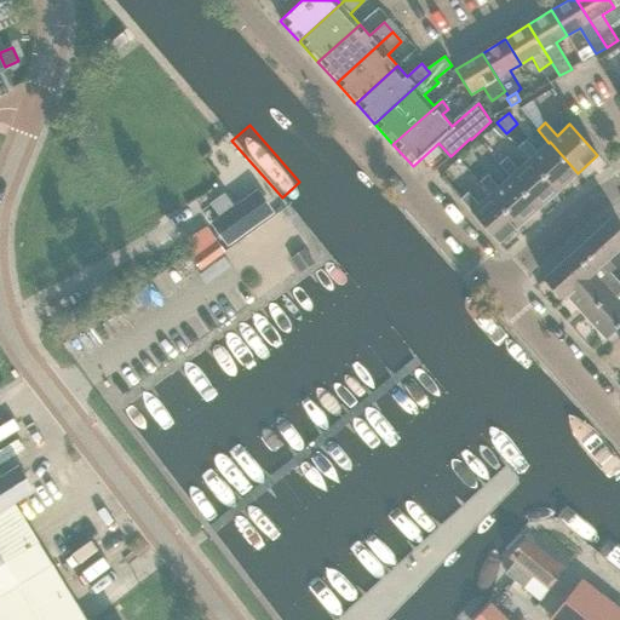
[(497,125),(488,132),(493,139),(503,131),(497,125)]
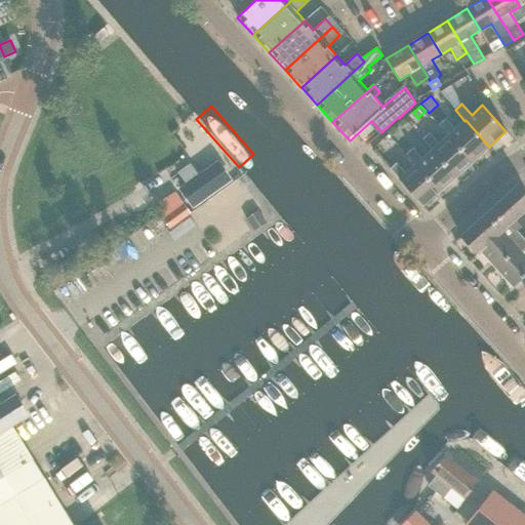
[(466,120),(465,121),(455,129),(445,118),(439,124),(448,135),(449,135),(473,161),(489,147),(466,120)]
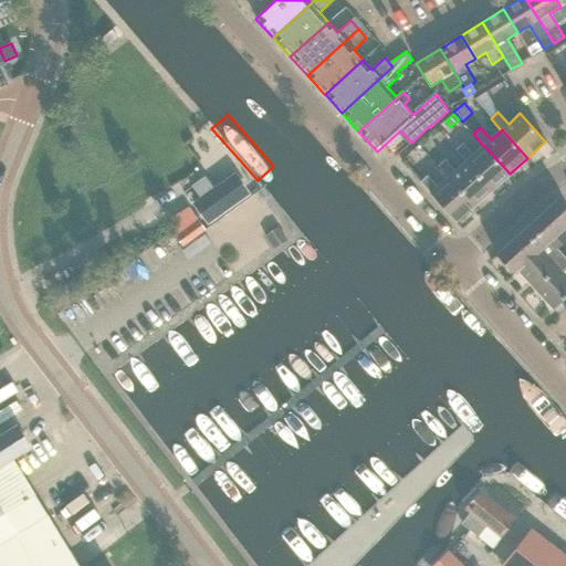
[(484,146),(483,146),(473,155),(462,144),(454,150),(465,163),(467,161),(492,190),(510,174),(484,146)]
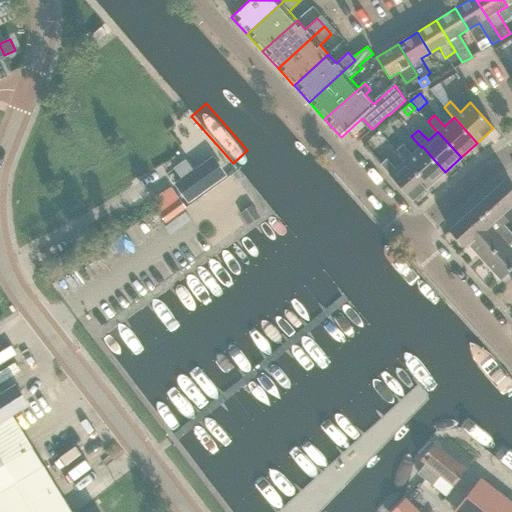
[(422,146),(421,147),(412,155),(402,144),(395,150),(405,161),(406,160),(429,186),(445,172),(422,146)]
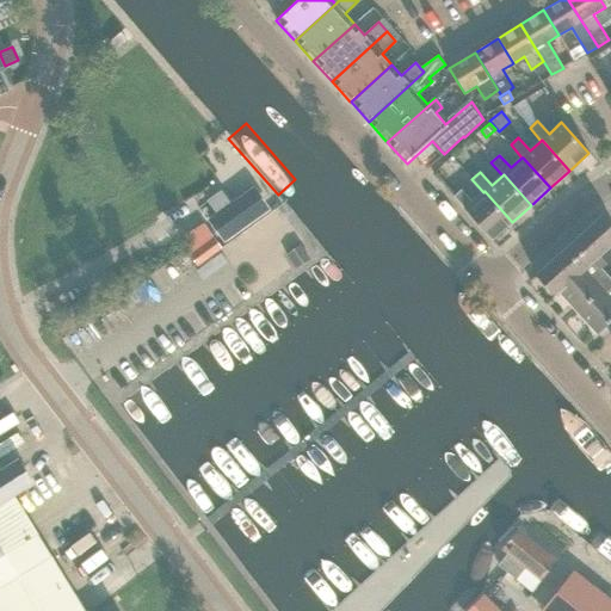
[(221,191),(208,201),(217,214),(209,220),(224,241),(267,210),(252,189),(230,205),(221,191)]
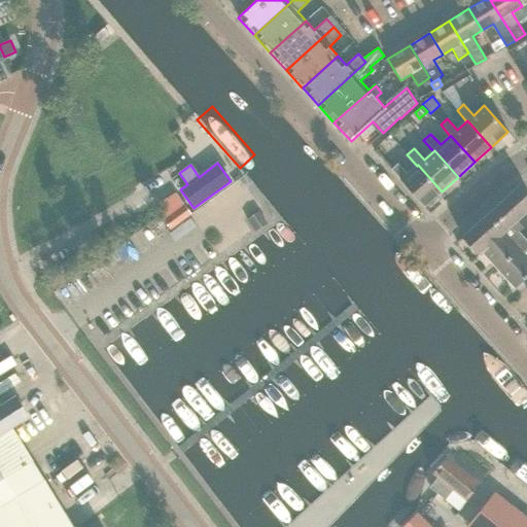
[(418,165),(417,166),(408,174),(397,164),(390,170),(424,207),(442,191),(418,165)]
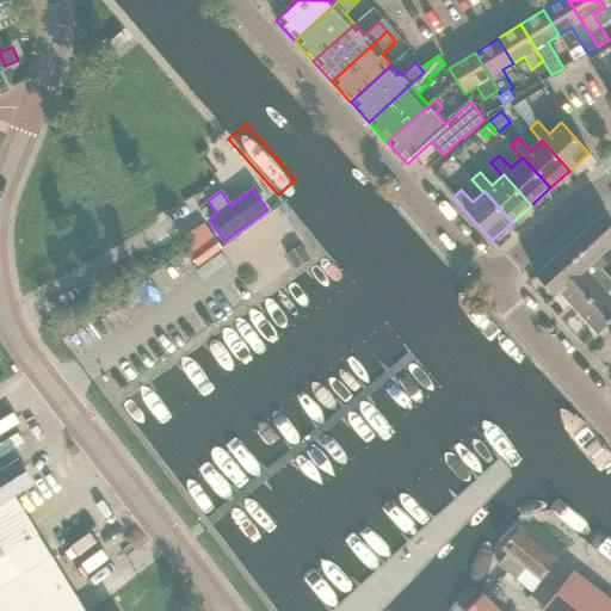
[(554,296),(559,291),(608,247),(610,244),(610,227),(602,217),(536,276),(554,296)]
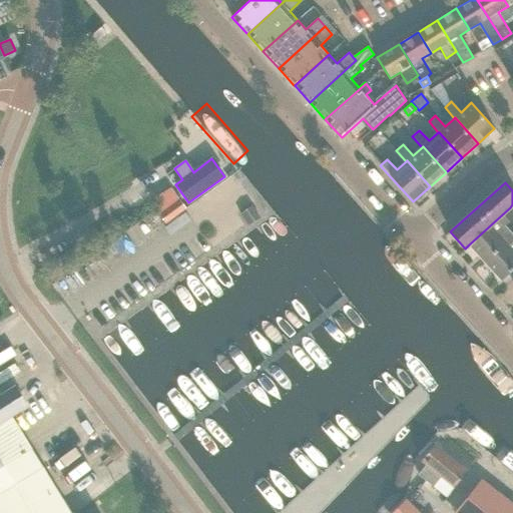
[(260,216),(251,205),(240,213),(247,224),(260,216)]
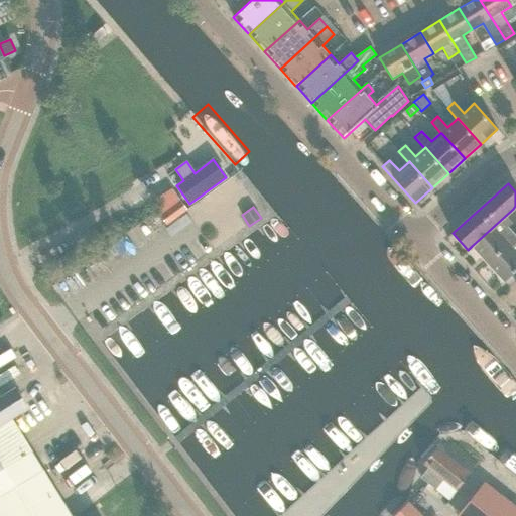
[(515,211),(513,209),(472,246),(487,263),(515,237),(515,235),(508,227),(515,219),(515,211)]
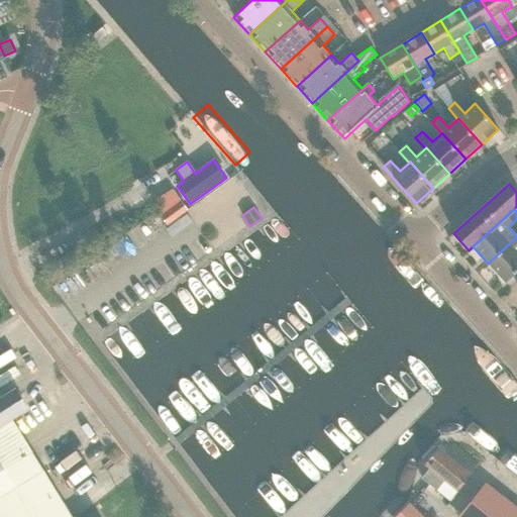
[(516,237),(488,264),(492,269),(505,283),(516,272),(516,237)]
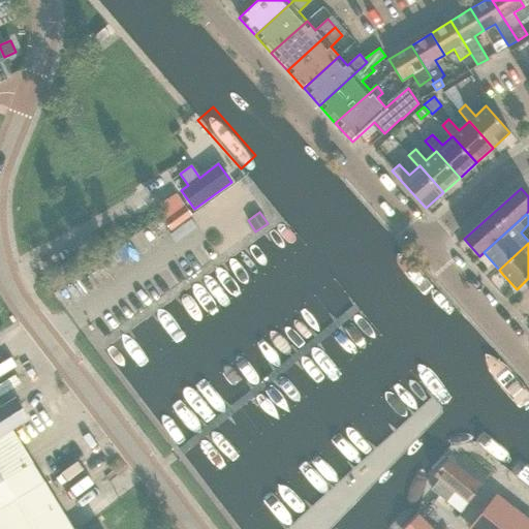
[(0,411),(0,410),(0,435),(11,429),(0,411)]
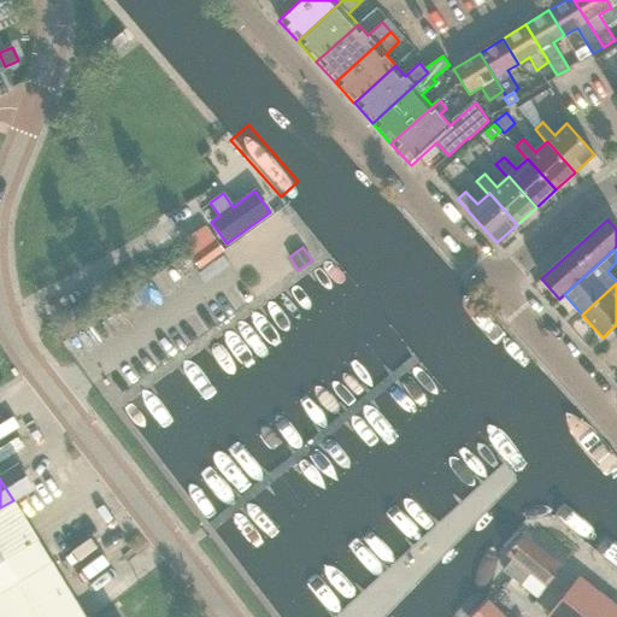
[(13,500),(0,507),(0,593),(52,563),(39,540),(13,500)]
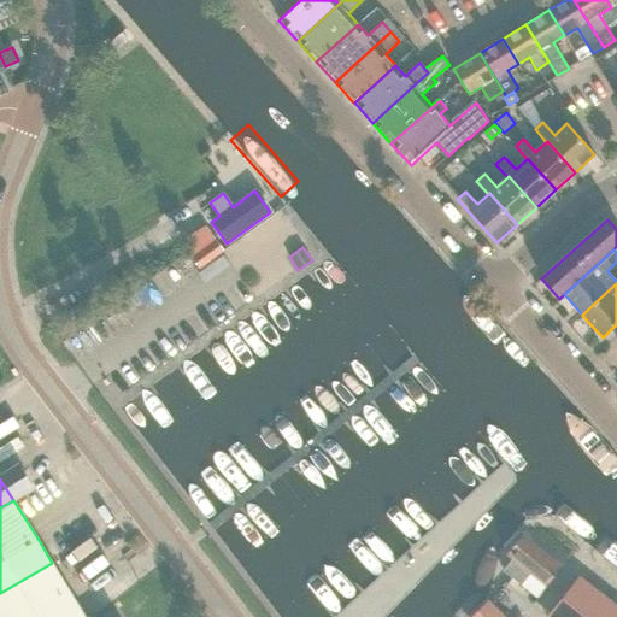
[(547,587),(563,568),(522,535),(506,554),(512,559),(504,571),(521,585),(530,574),(547,587)]
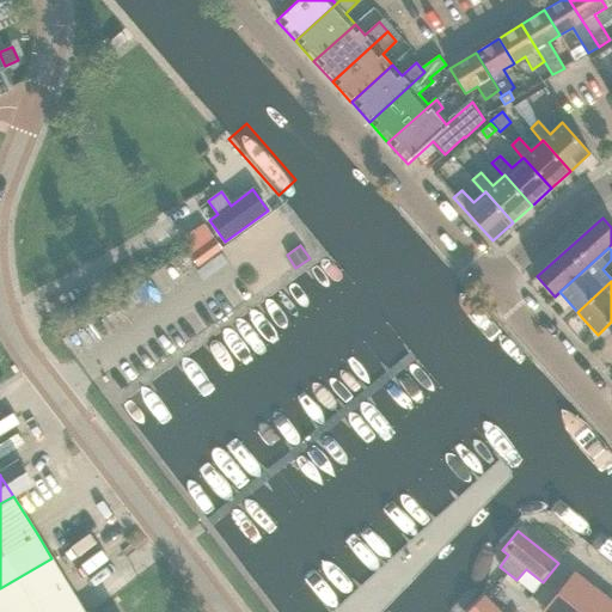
[(0,611),(31,611),(69,588),(51,558),(0,588),(0,611)]
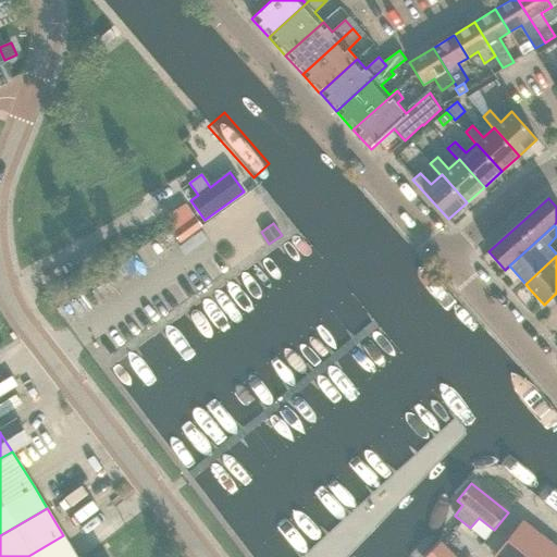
[(556,556),(556,549),(537,534),(518,556),(556,556)]
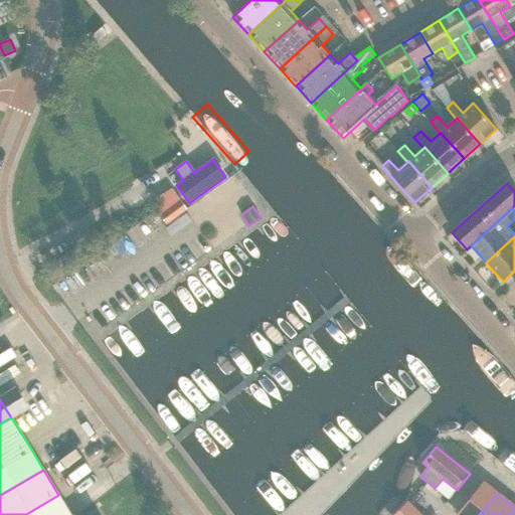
[(70,514),(58,495),(26,514),(70,514)]
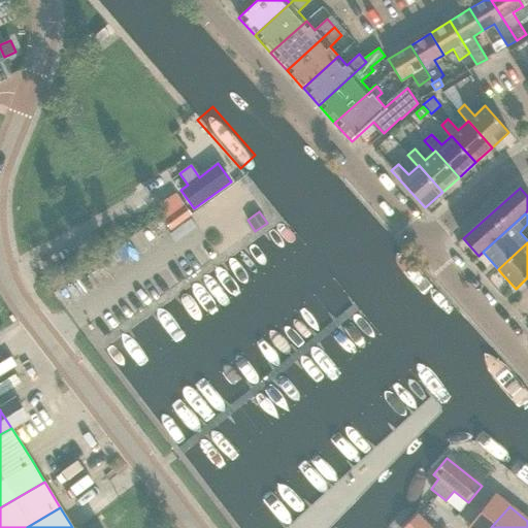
[(430,527),(417,516),(404,527),(430,527)]
